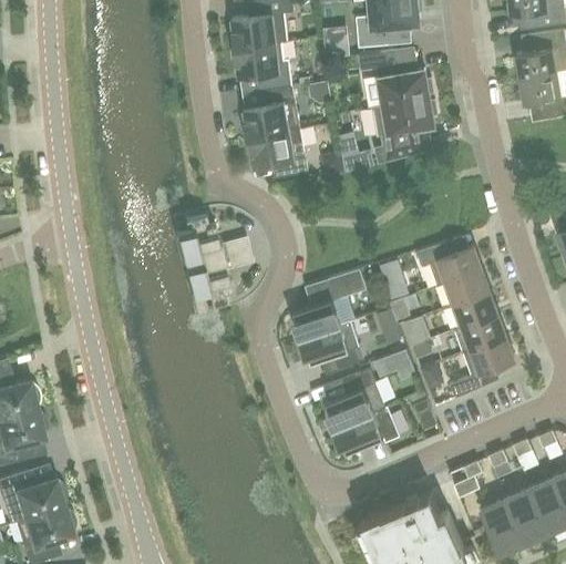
[(291,0),(253,0),(255,16),(232,19),(235,48),(276,43),(281,43),(287,42),(283,13),(294,12),(291,0)]
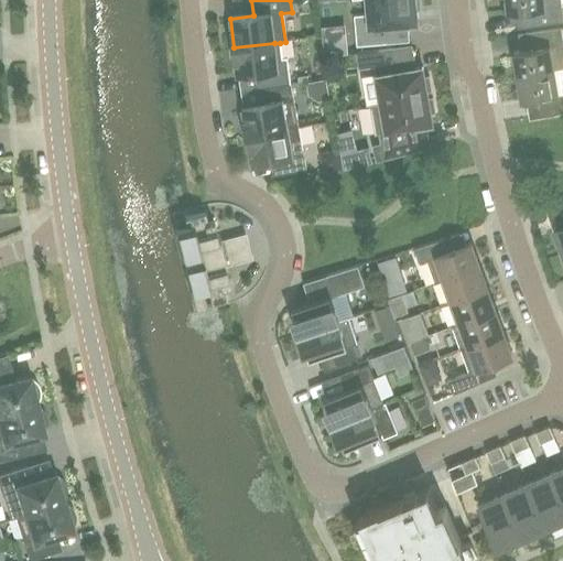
[(420,10),(418,0),(367,0),(369,15),(354,18),(356,47),(387,45),(386,27),(415,23),(414,11),(420,10)]
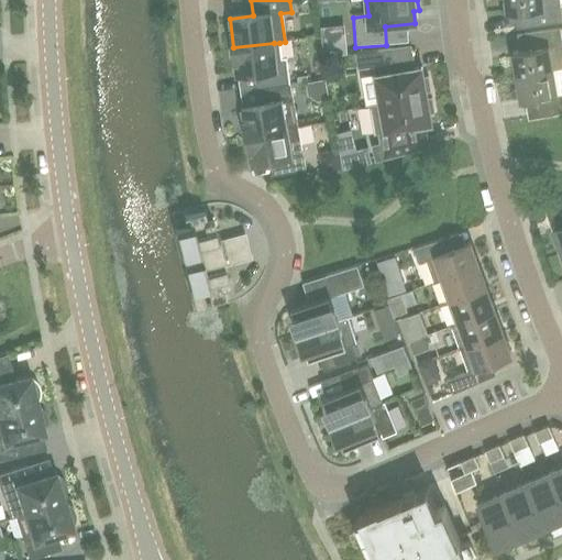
[(561,23),(561,22),(559,0),(505,0),(507,13),(520,11),(524,29),(561,23)]
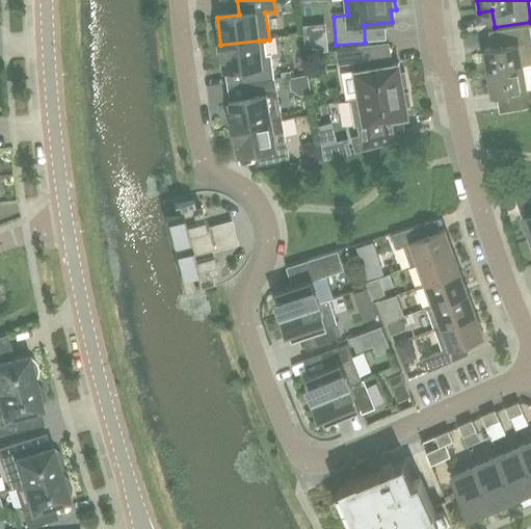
[(495,32),(497,49),(484,51),(487,74),(522,68),(530,65),(530,38),(529,27),(495,32)]
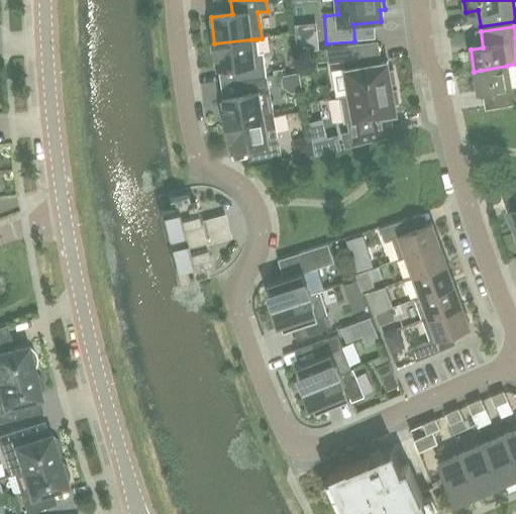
[(256,39),(251,39),(214,43),(217,70),(238,67),(240,82),(266,78),(264,56),(259,57),(256,39)]
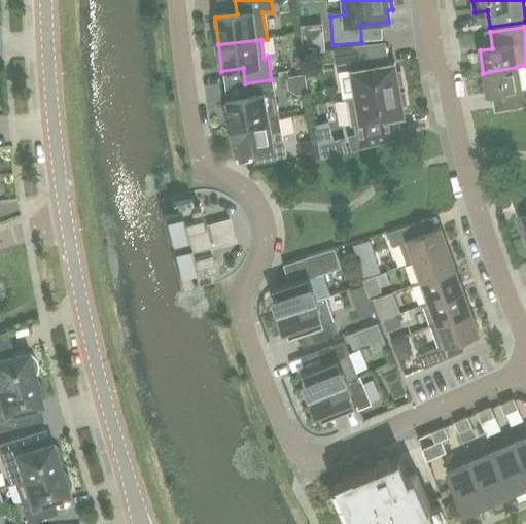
[(351,72),(356,98),(398,91),(398,86),(402,86),(400,73),(396,74),(394,64),(367,69),(366,61),(369,61),(366,46),(334,50),(336,65),(350,63),(351,72)]
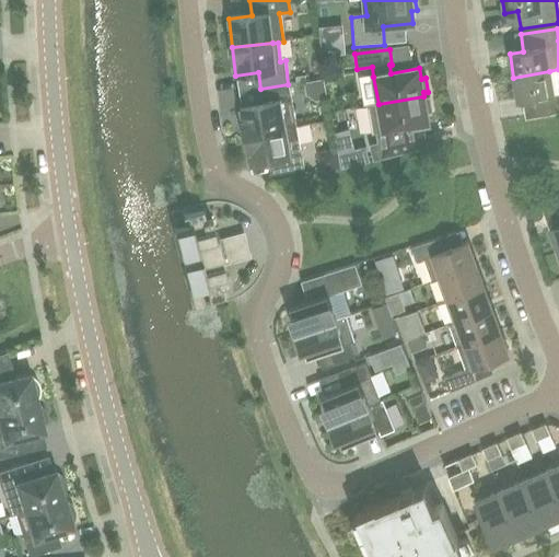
[(549,71),(513,78),(517,102),(547,96),(550,116),(558,113),(558,69),(549,71)]
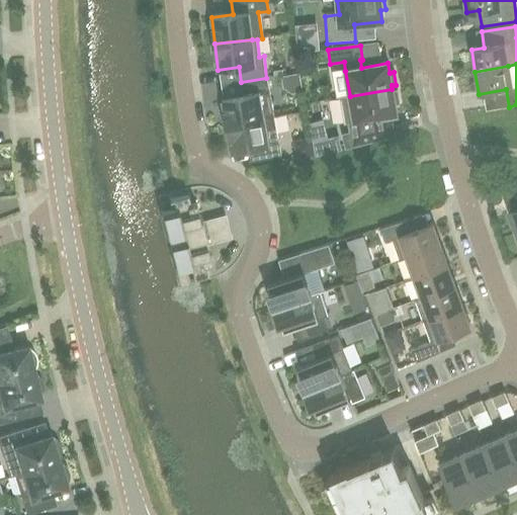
[(222,100),(227,126),(264,119),(264,118),(273,116),(266,78),(241,82),(244,96),(222,100)]
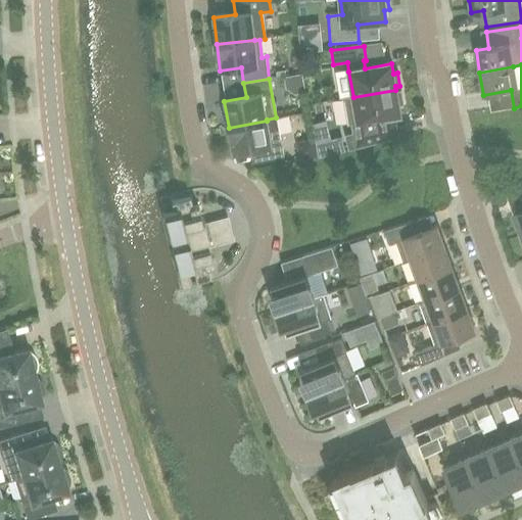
[(395,90),(353,97),(343,99),(348,125),(351,125),(353,135),(345,137),(349,151),(381,143),(377,129),(375,130),(374,121),(400,115),(398,106),(402,105),(400,93),(396,93),(395,90)]
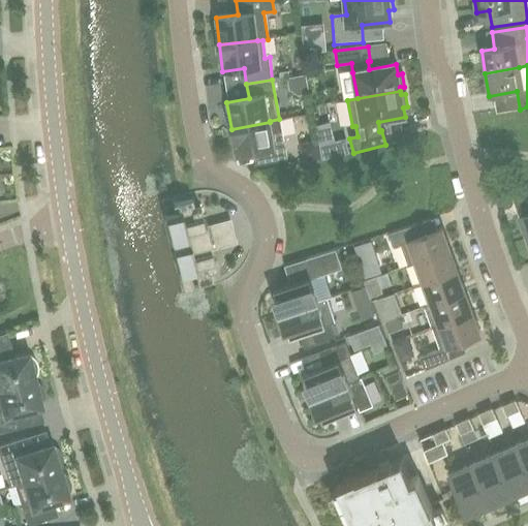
[(279,119),(270,121),(270,122),(231,129),(237,155),(258,151),(261,165),(286,160),(279,119)]
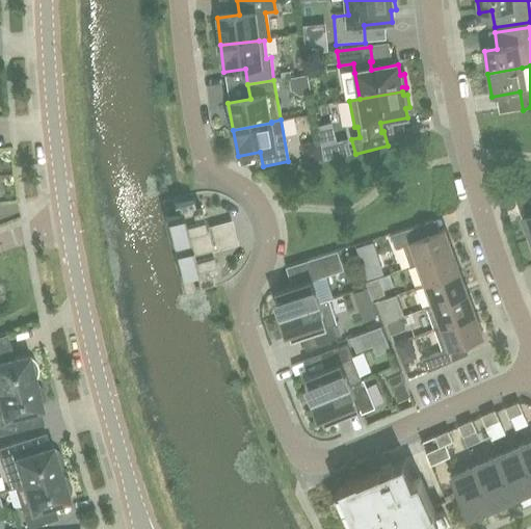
[(332,126),(319,130),(326,161),(340,157),(350,155),(348,143),(337,146),(332,126)]
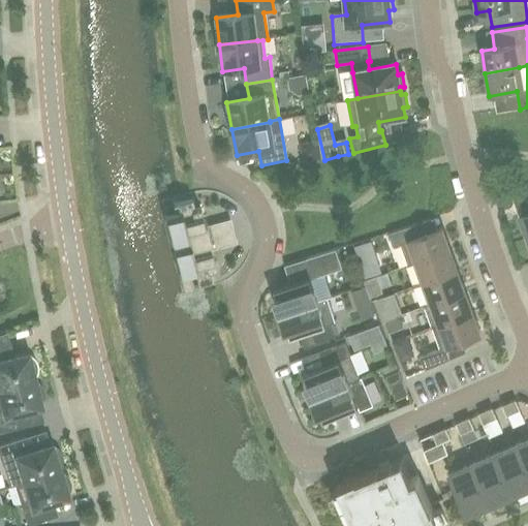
[(302,151),(304,160),(320,157),(317,141),(308,143),(302,151)]
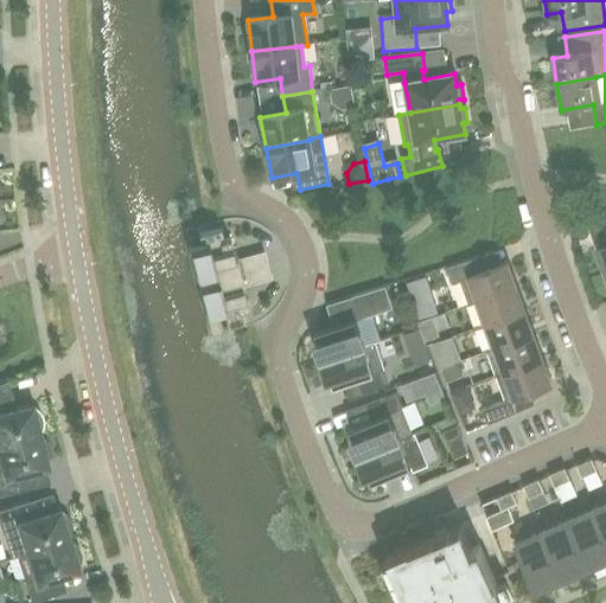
[(187,250),(197,286),(238,275),(229,239),(222,241),(219,230),(197,236),(201,247),(187,250)]
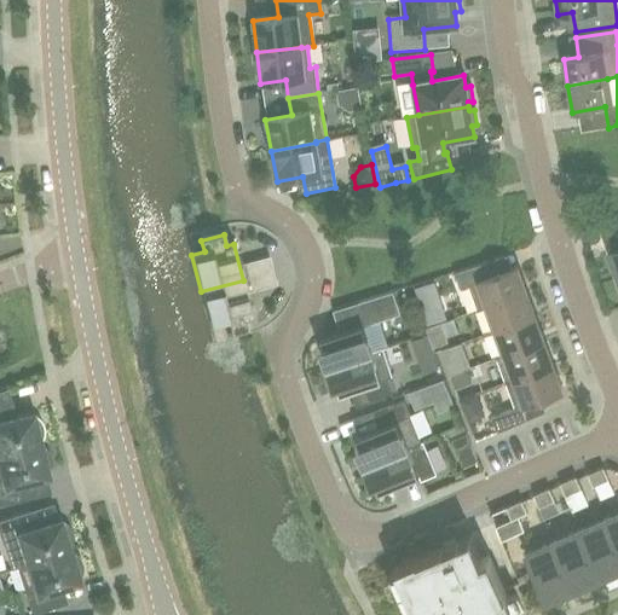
[(269,247),(242,254),(250,284),(277,277),(269,247)]
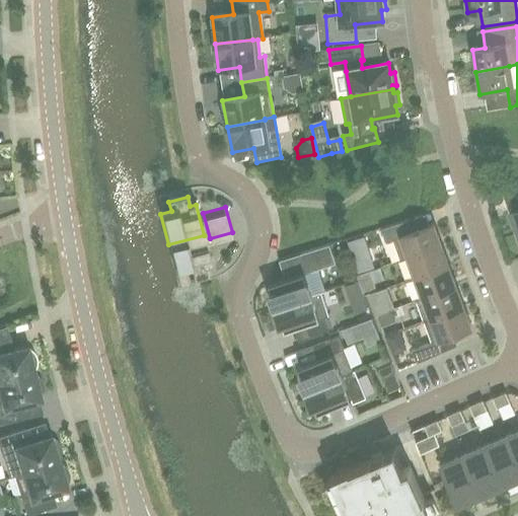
[(517,208),(509,212),(517,235),(517,208)]
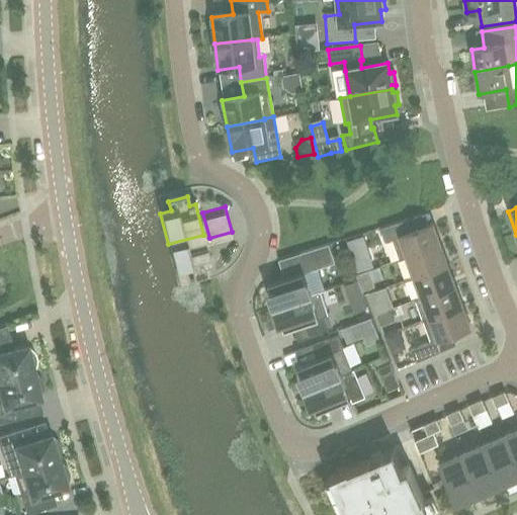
[(403,259),(439,246),(431,225),(411,232),(408,221),(379,230),(383,243),(392,240),(399,261),(404,259),(403,259)]
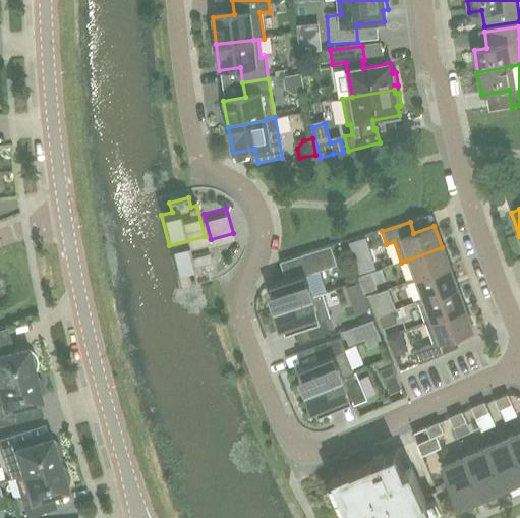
[(212,266),(205,236),(169,245),(180,290),(191,287),(190,282),(209,278),(207,268),(212,266)]
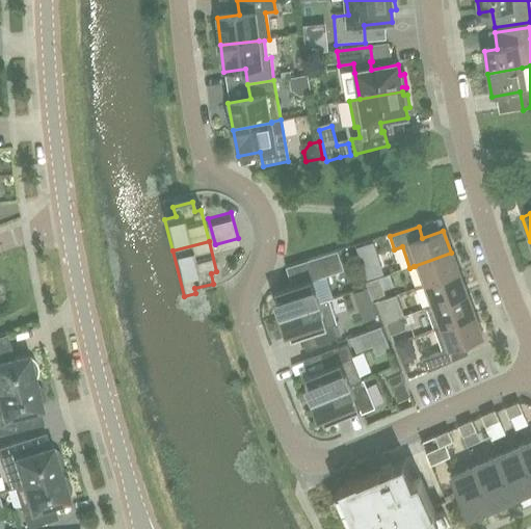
[(422,287),(458,273),(451,253),(414,266),(415,266),(422,287)]
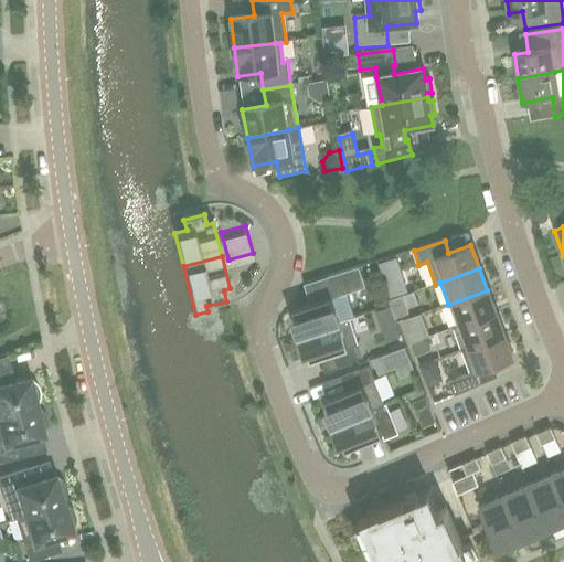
[(358,285),(353,269),(327,277),(332,293),(358,285)]
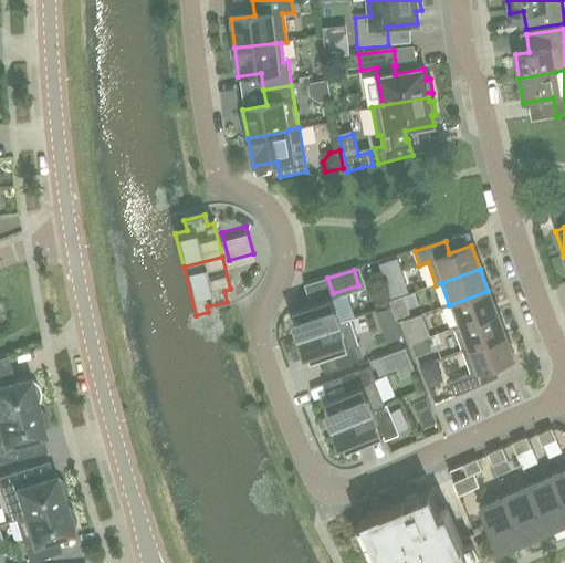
[(462,326),(497,313),(488,291),(449,305),(457,329),(462,327),(462,326)]
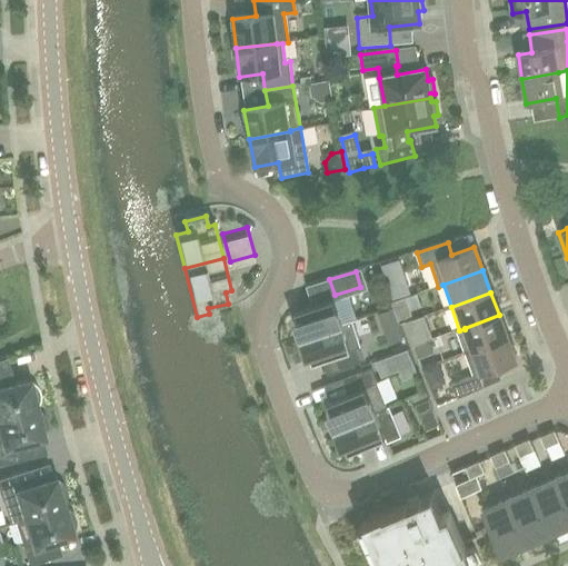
[(412,317),(406,298),(391,304),(397,321),(412,317)]
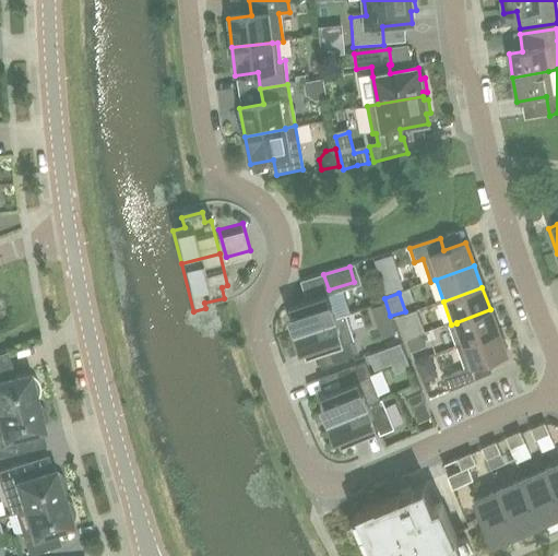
[(335,319),(327,294),(288,307),(297,332),(335,319)]
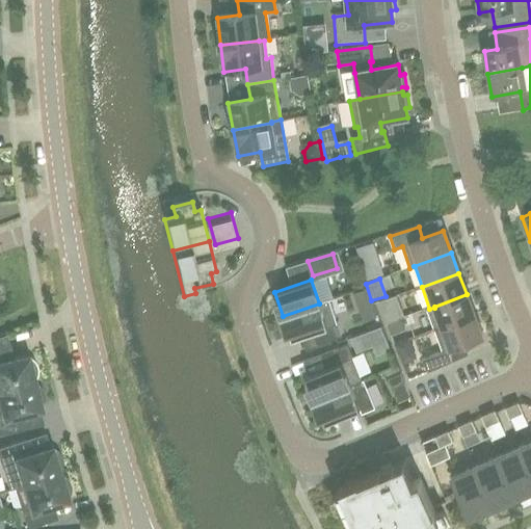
[(367,293),(351,298),(362,326),(376,322),(367,293)]
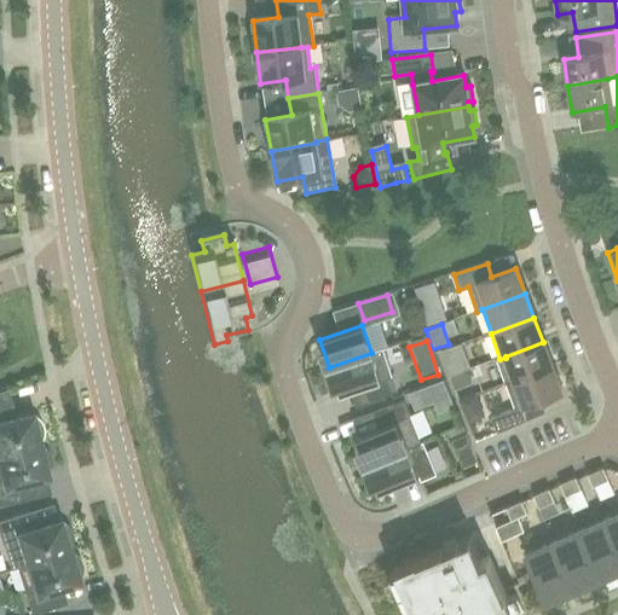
[(503,384),(552,367),(543,342),(506,357),(506,358),(500,359),(495,361),(503,384)]
